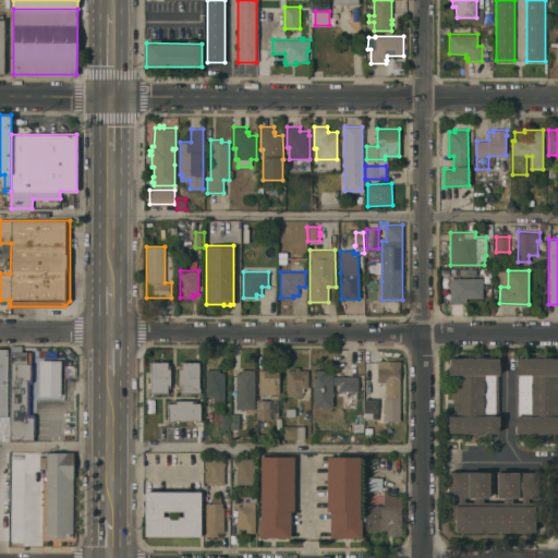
[(450,278),(483,278),(483,298),(465,298),(464,304),(450,304),(450,278)]
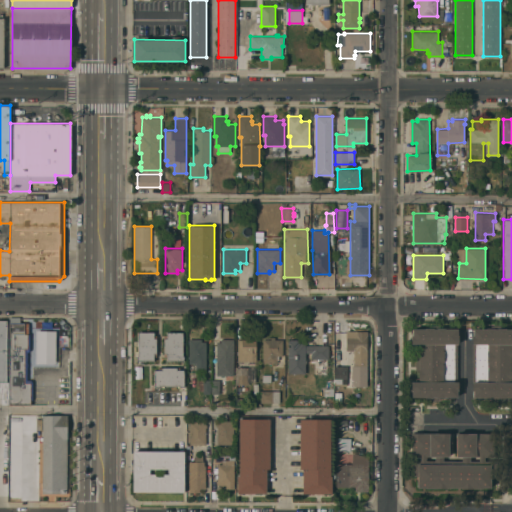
[(9,317),(20,317),(20,324),(30,324),(30,333),(30,350),(29,351),(28,352),(28,380),(30,380),(32,380),(33,382),(33,399),(30,399),(30,404),(9,404),(9,382),(9,317)]
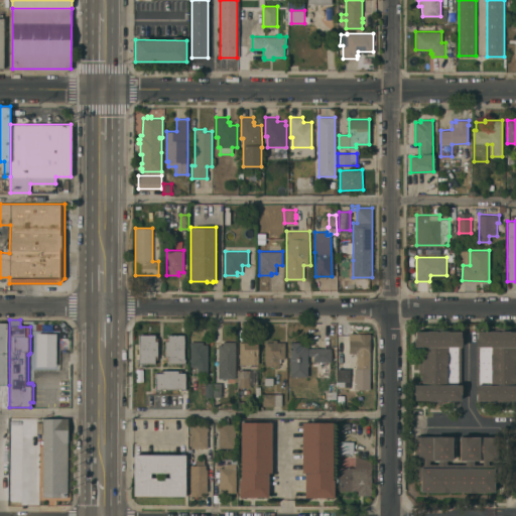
[(9,407),(0,407),(0,321),(7,321),(6,385),(9,385),(9,407)]
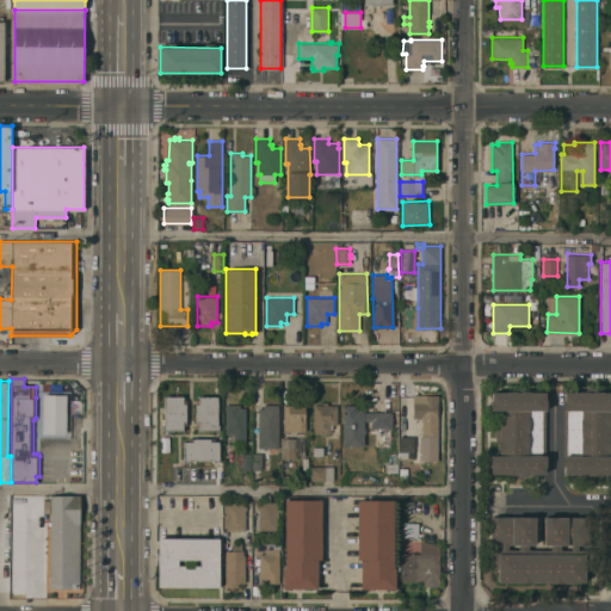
[(491,392),(507,392),(513,392),(513,388),(524,388),(524,392),(530,392),(545,392),(545,400),(547,400),(547,466),(545,466),(545,473),(530,473),(530,474),(524,474),(524,477),(513,477),(513,474),(506,474),(492,473),(492,466),(491,466),(491,455),(499,455),(499,442),(495,442),(495,424),(500,424),(500,409),(491,409),(491,400),(491,392)]
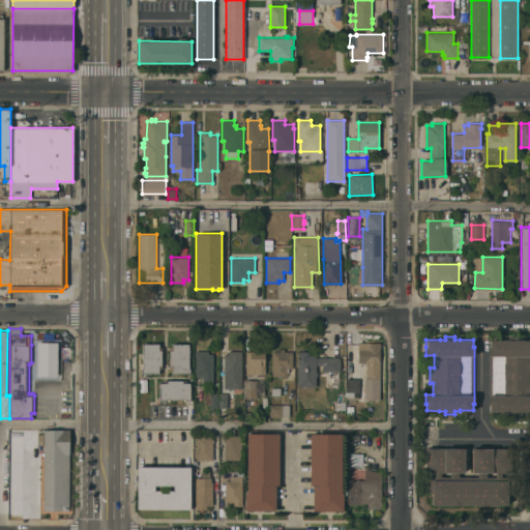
[(503,340),(508,340),(508,336),(518,336),(518,340),(523,340),(523,341),(529,341),(529,359),(529,367),(529,383),(529,395),(529,410),(523,411),(518,411),(518,414),(508,414),(508,411),(502,411),(489,411),(489,404),(489,347),(490,347),(490,341),(503,340)]
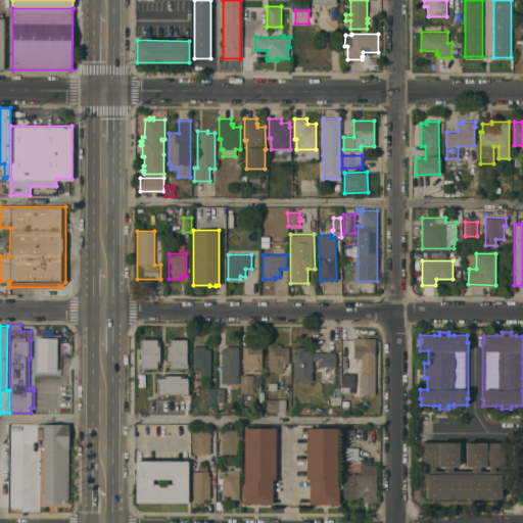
[(56,337),(56,371),(37,371),(37,337),(56,337)]
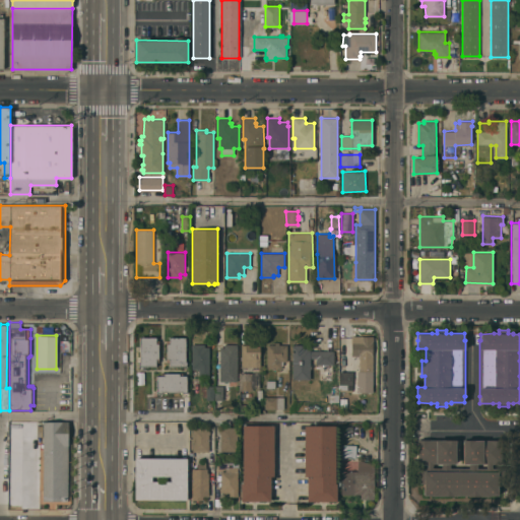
[(351,335),(373,335),(373,355),(373,373),(360,373),(360,355),(351,355),(351,341),(351,335)]
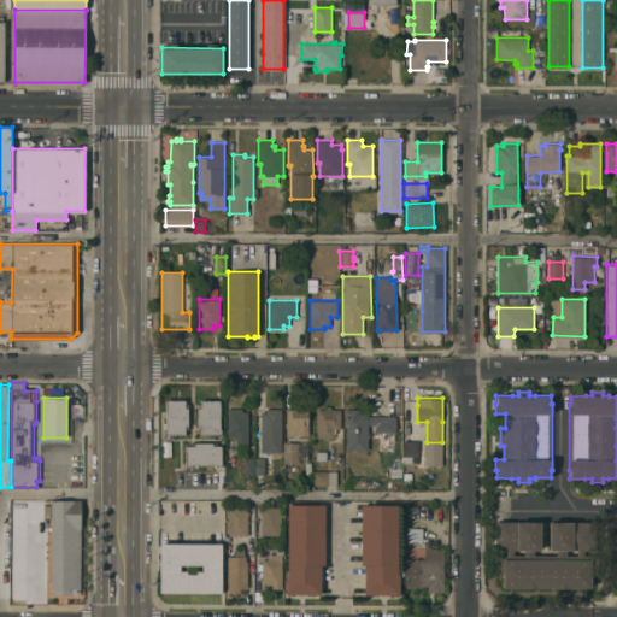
[(186,399),(186,404),(188,404),(189,418),(191,418),(191,424),(188,424),(189,429),(186,429),(186,434),(165,435),(165,429),(166,429),(166,400),(186,399)]
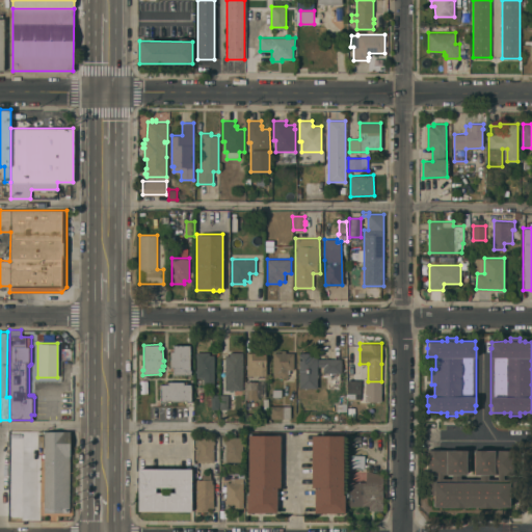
[(190,370),(191,370),(191,374),(173,374),(173,370),(170,371),(170,348),(173,348),(173,344),(189,344),(190,370)]
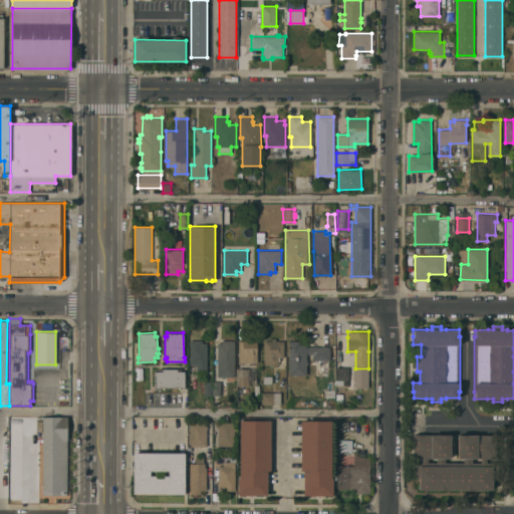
[(284,356),(280,356),(280,361),(278,361),(278,364),(264,364),(264,340),(272,340),(271,338),(276,338),(276,340),(284,340),(284,356)]
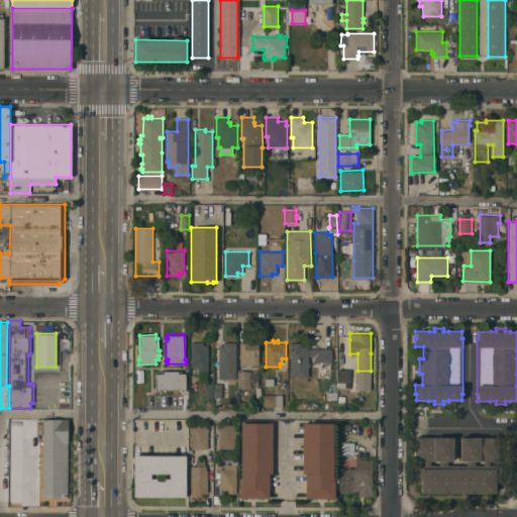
[(208,374),(198,374),(198,367),(191,367),(191,342),(203,342),(203,344),(208,344),(208,374)]
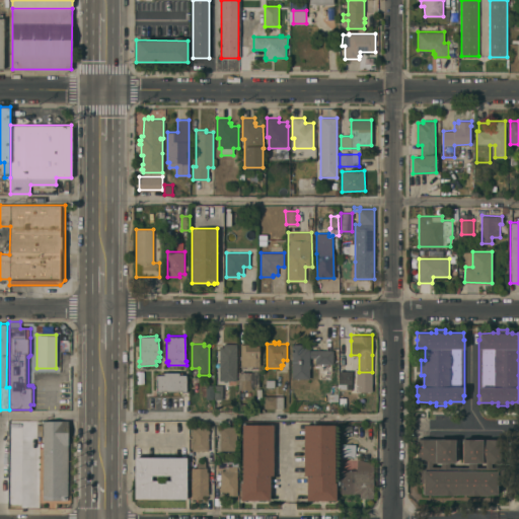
[(215,399),(214,350),(219,350),(219,346),(224,346),(224,344),(236,344),(237,385),(222,385),(222,399),(215,399)]
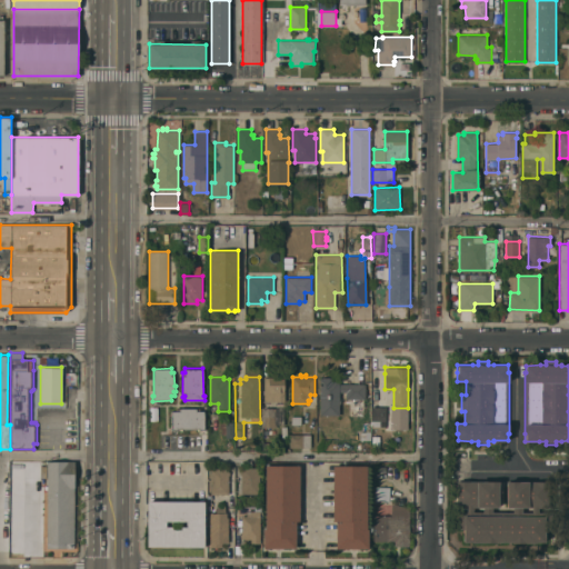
[(265,401),(265,377),(285,377),(285,401),(265,401)]
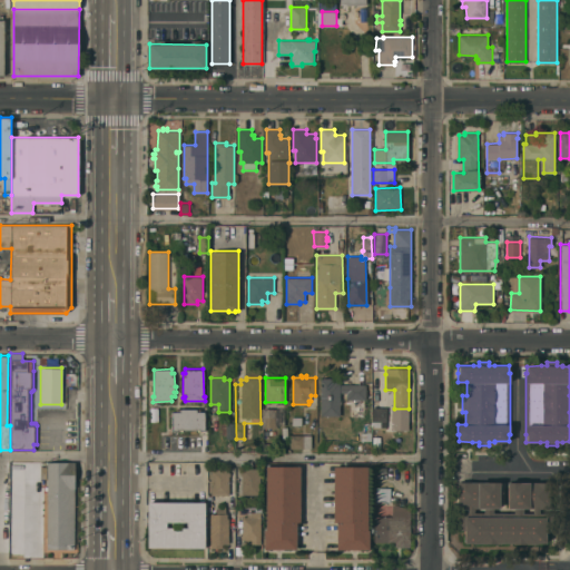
[(366,384),(366,400),(340,400),(340,401),(341,401),(341,403),(340,403),(340,415),(321,415),(321,377),(332,377),(332,381),(340,381),(340,384),(366,384)]
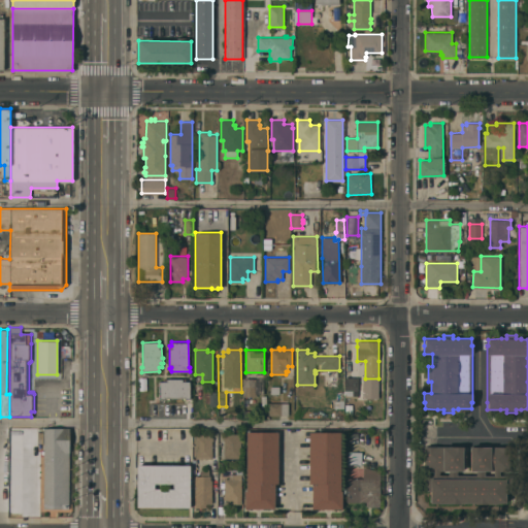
[(359,377),(359,391),(344,391),(344,376),(359,377)]
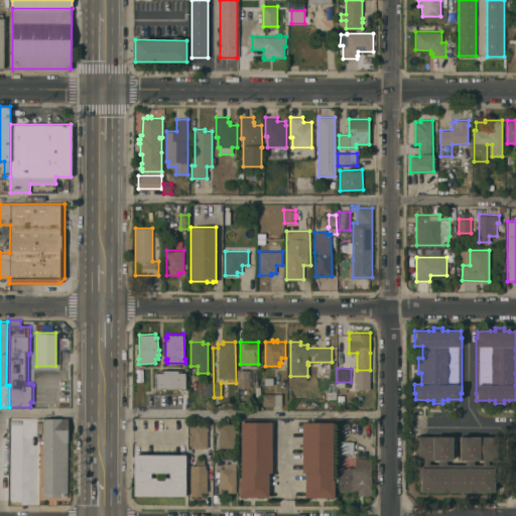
[(185,390),(180,390),(180,388),(160,388),(160,389),(155,390),(155,372),(159,372),(159,370),(181,369),(181,372),(185,372),(185,390)]
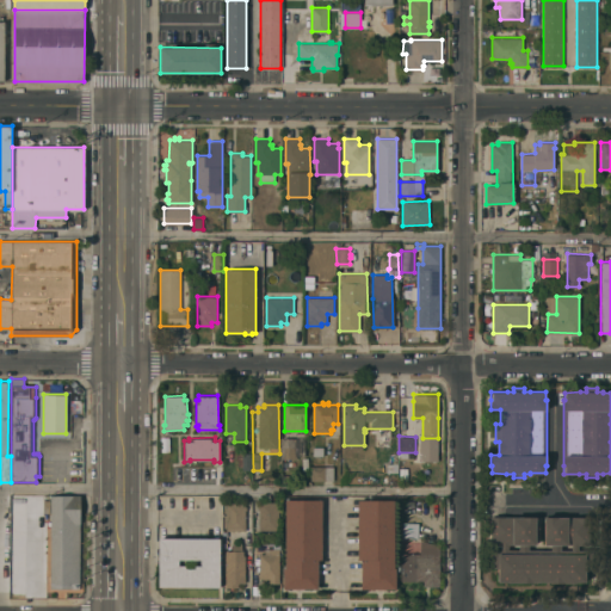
[(281,458),(281,438),(297,438),(297,458),(281,458)]
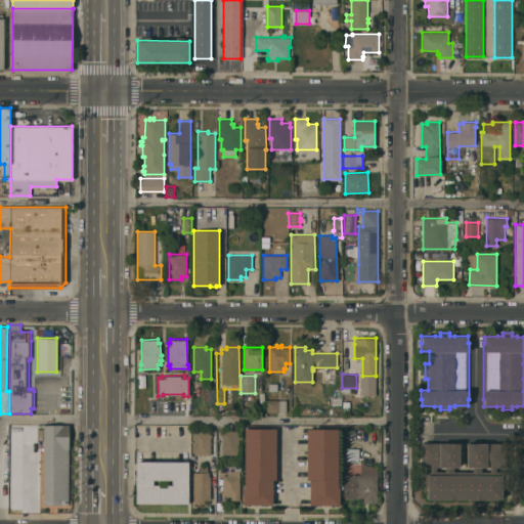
[(277,391),(269,391),(268,383),(277,383),(277,391)]
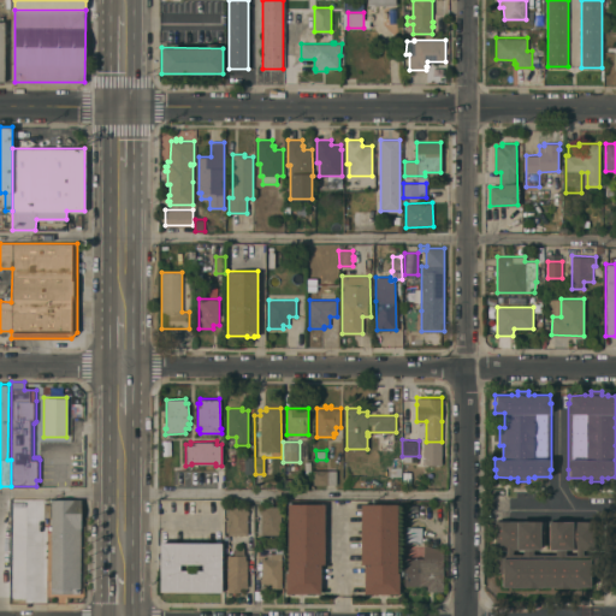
[(254,474),(244,474),(244,457),(254,457),(254,474)]
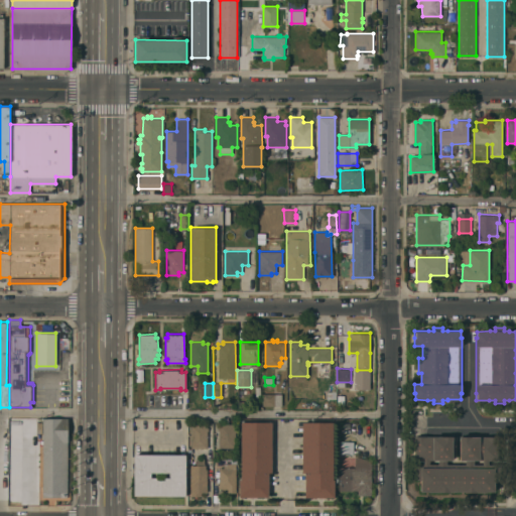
[(282,394),(282,405),(262,405),(262,393),(282,394)]
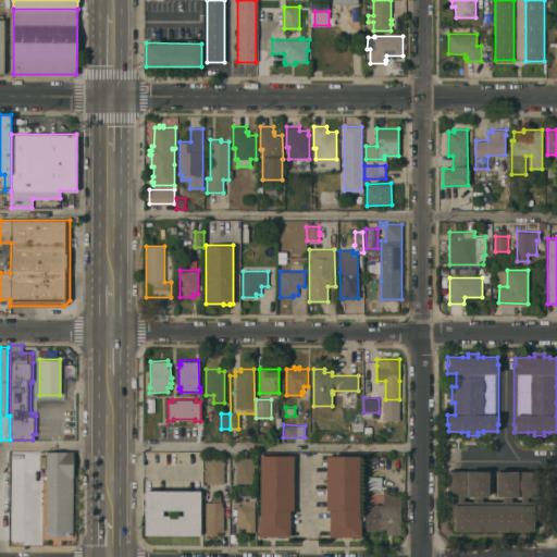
[(73,536),(46,535),(46,479),(45,479),(45,475),(46,475),(46,452),(73,452),(73,536)]
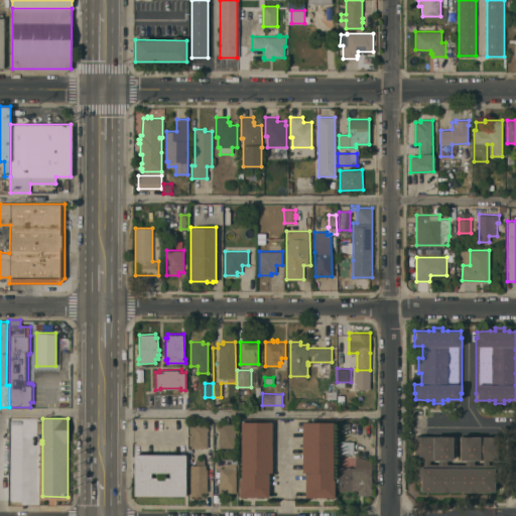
[(271,472),(268,472),(268,497),(240,497),(240,479),(241,479),(241,421),(272,421),(271,472)]
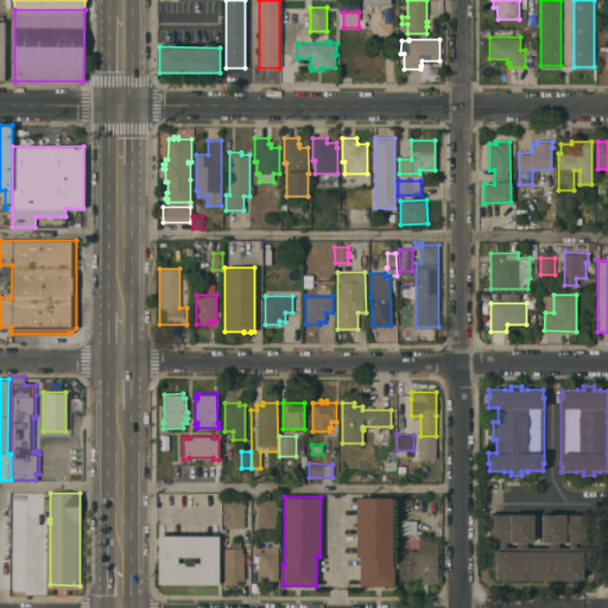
[(356,496),(392,498),(392,564),(394,564),(394,586),(359,586),(359,556),(355,556),(356,496)]
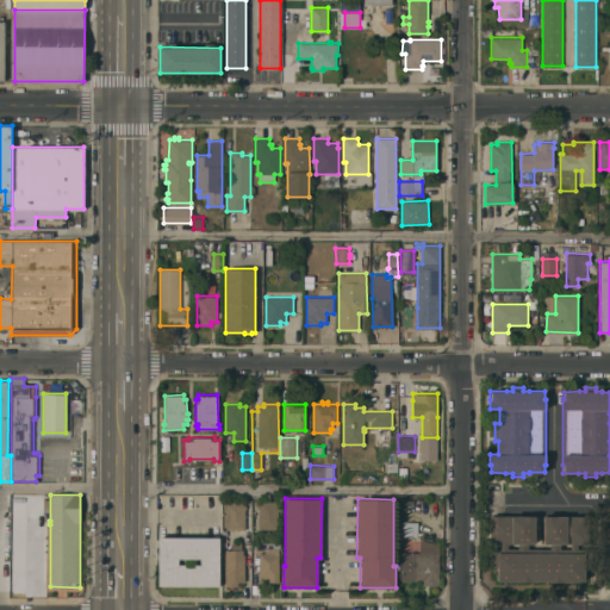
[(257,505),(259,505),(259,500),(279,500),(279,529),(259,529),(259,510),(257,510),(257,505)]
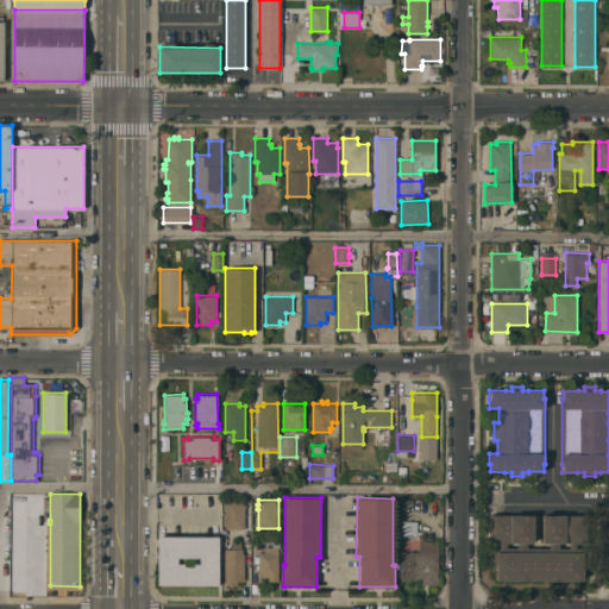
[(225,501),(245,501),(245,504),(246,504),(246,508),(245,508),(245,528),(244,528),(244,537),(227,537),(227,529),(225,529),(225,501)]
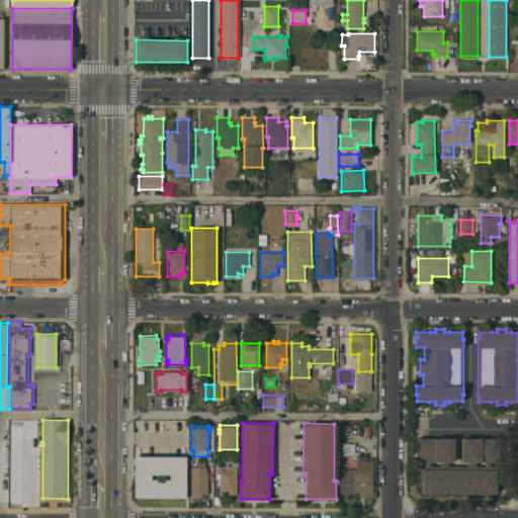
[(466,494),(466,493),(451,493),(451,494),(430,494),(430,493),(422,493),(422,482),(416,482),(416,466),(425,466),(425,461),(416,461),(416,437),(454,438),(454,461),(448,461),(448,465),(467,466),(467,461),(460,461),(461,438),(503,438),(502,461),(490,461),(490,466),(502,466),(502,483),(496,482),(496,493),(488,493),(488,494),(466,494)]
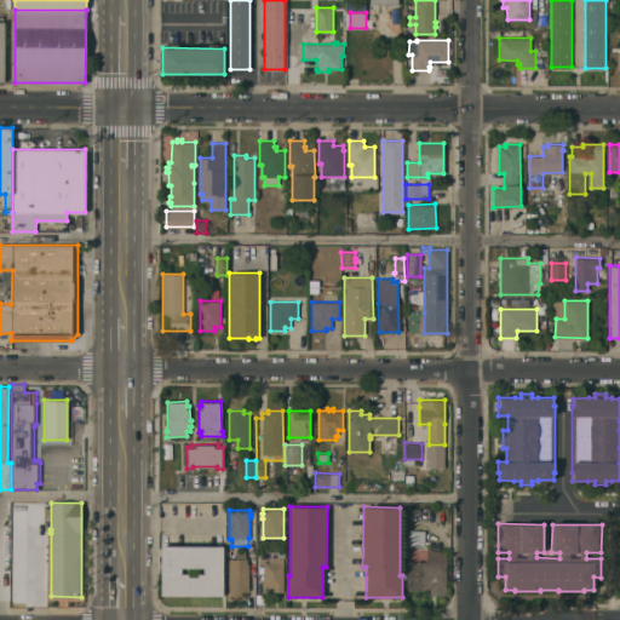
[(408,529),(425,530),(425,545),(408,545),(408,529)]
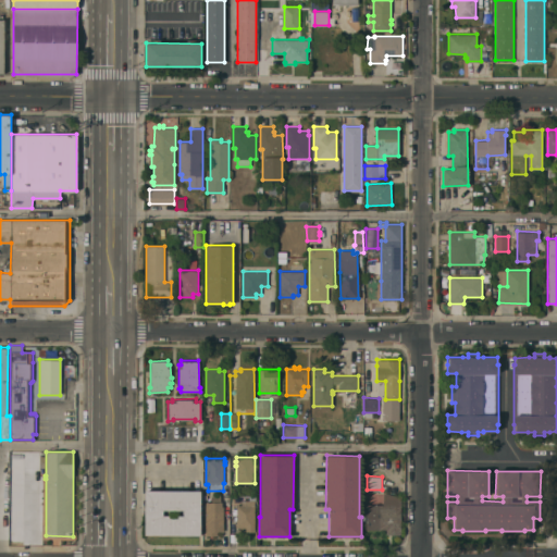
[(146,535),(146,490),(200,490),(200,535),(146,535)]
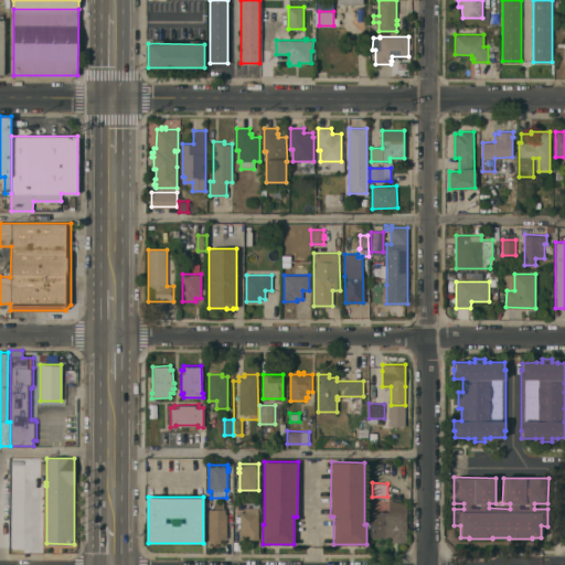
[(388,512),(388,500),(407,500),(406,542),(392,542),(392,537),(371,536),(371,511),(388,512)]
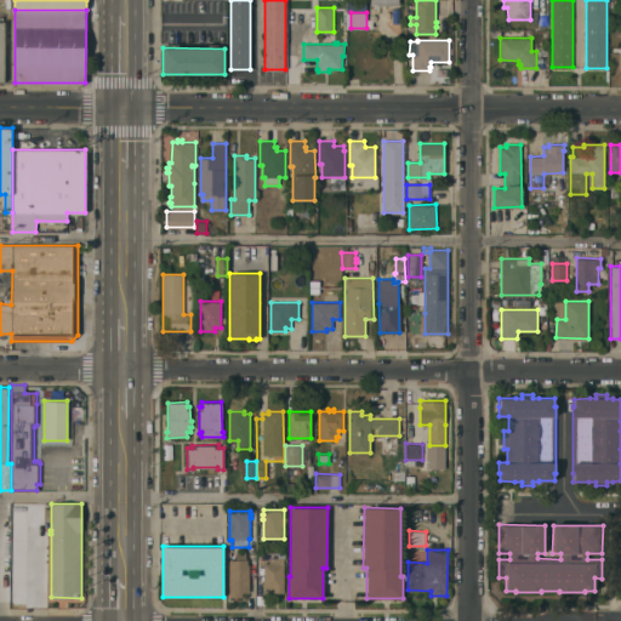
[(229,559),(237,559),(237,552),(243,552),(246,552),(246,559),(248,559),(248,564),(250,564),(249,592),(243,592),(243,597),(229,597),(229,559)]
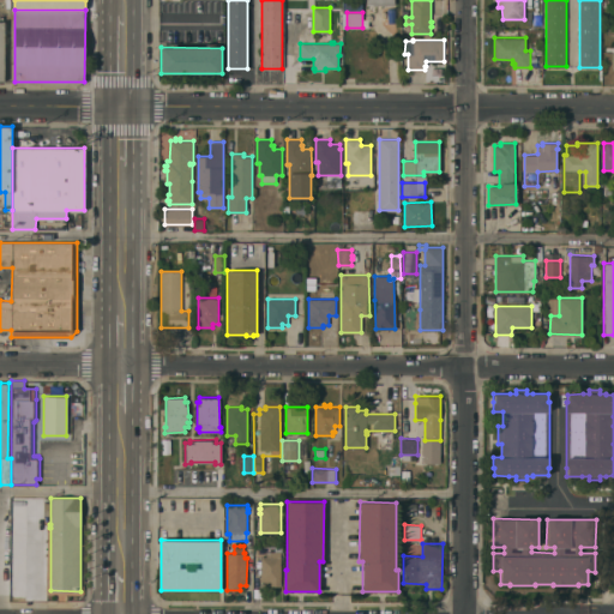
[(281,585),(270,585),(270,582),(260,582),(260,557),(266,557),(266,551),(281,551),(281,585)]
